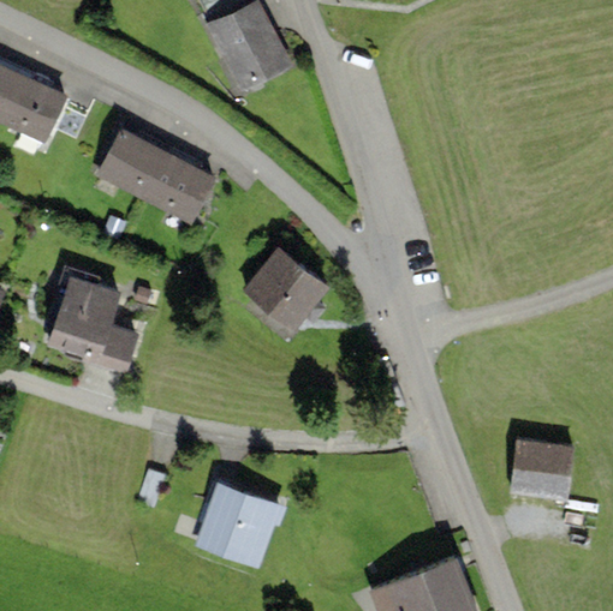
[(255,0),(201,23),(232,95),(286,72),(255,0)]
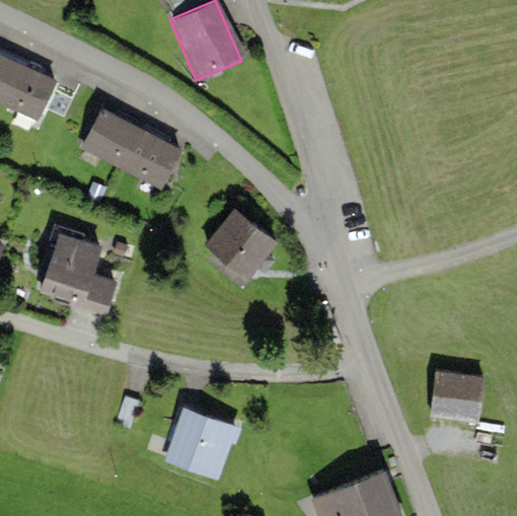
[(18,62),(0,54),(0,104),(18,62)]
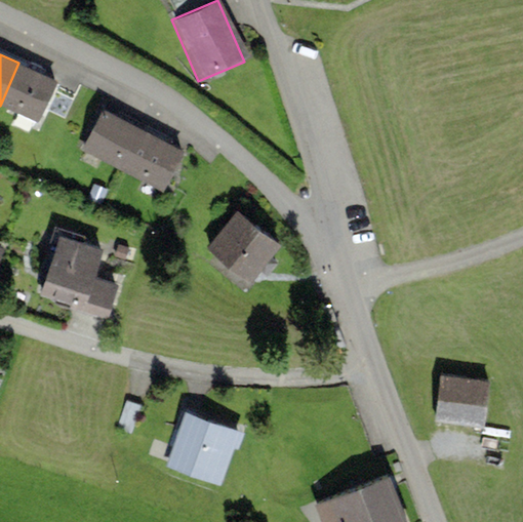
[(62,81),(18,63),(0,106),(42,124),(62,81)]
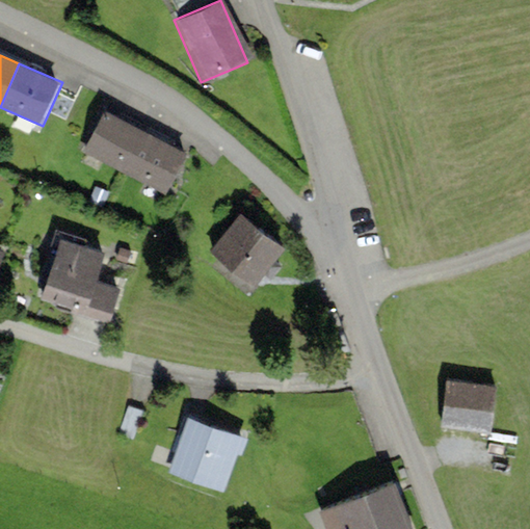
[(146,133),(104,112),(84,151),(127,172),(146,133)]
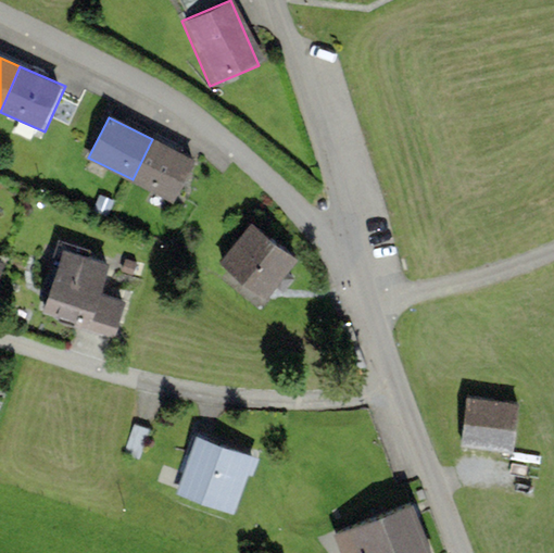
[(197,161),(152,139),(133,179),(176,201),(197,161)]
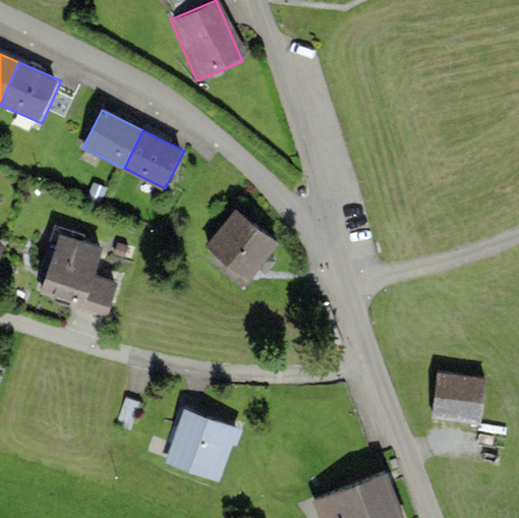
[(278,243),(231,206),(206,236),(251,275),(278,243)]
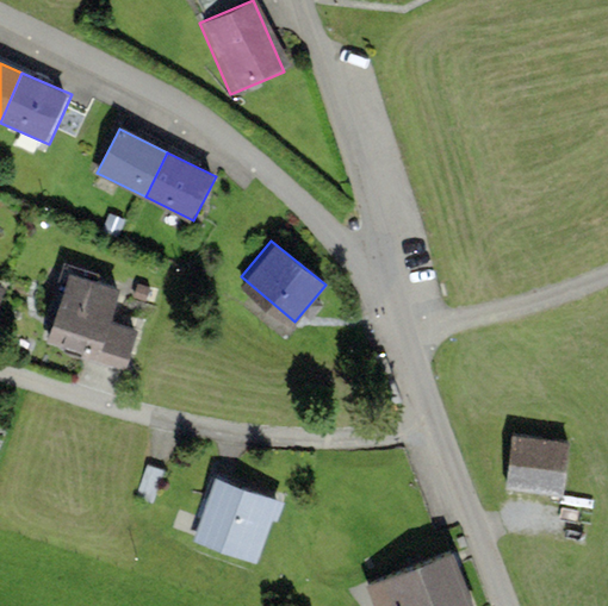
[(66,274),(44,344),(123,368),(144,298),(66,274)]
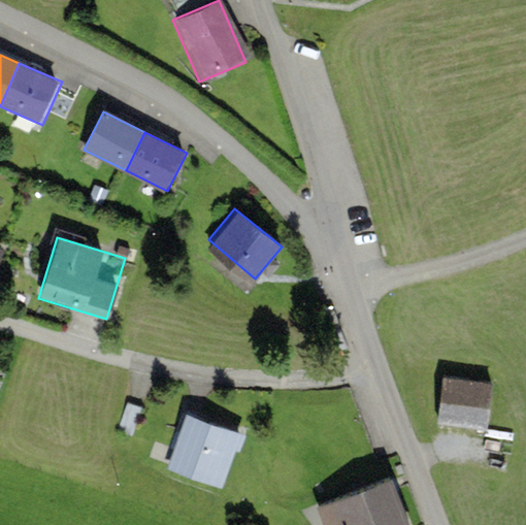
[(493,387),(442,381),(437,424),(489,430),(493,387)]
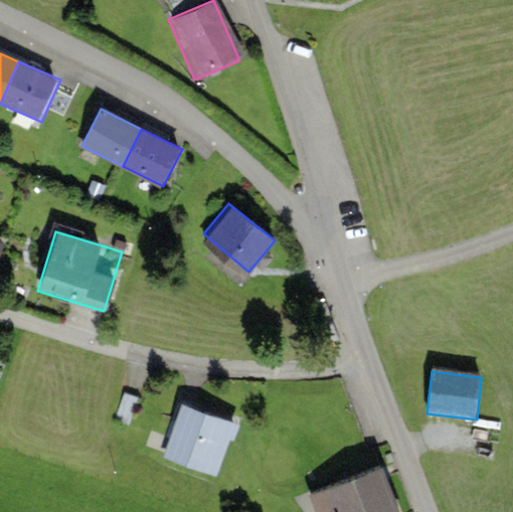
[(234,422),(182,405),(164,460),(217,477),(234,422)]
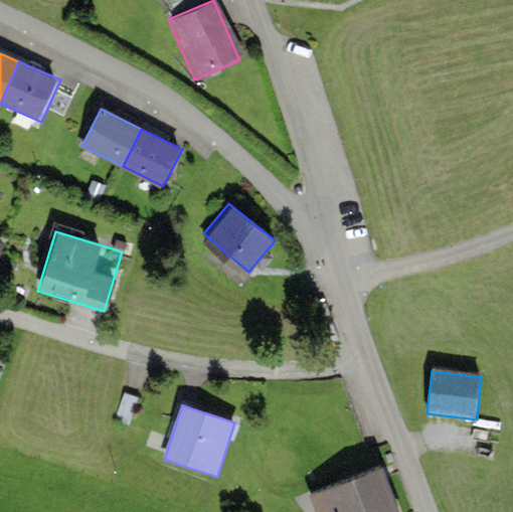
[(397,511),(379,469),(316,495),(323,511),(397,511)]
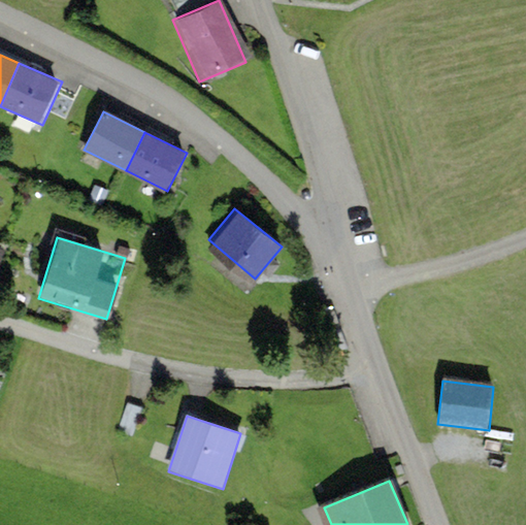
All buildings are outlined.
